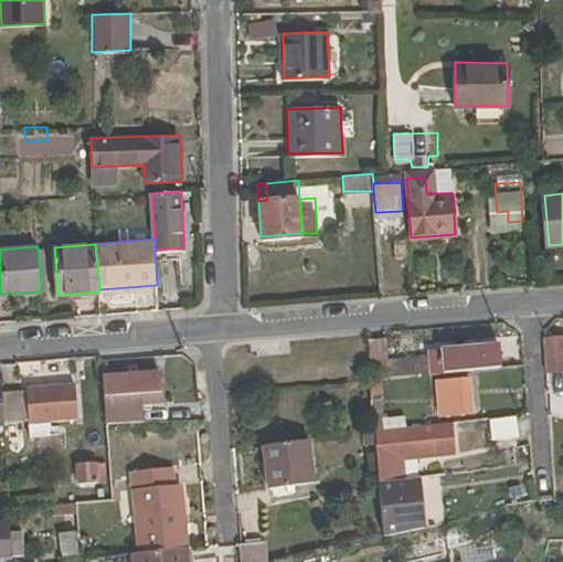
[(562,330),(546,331),(548,369),(562,368),(562,330)]
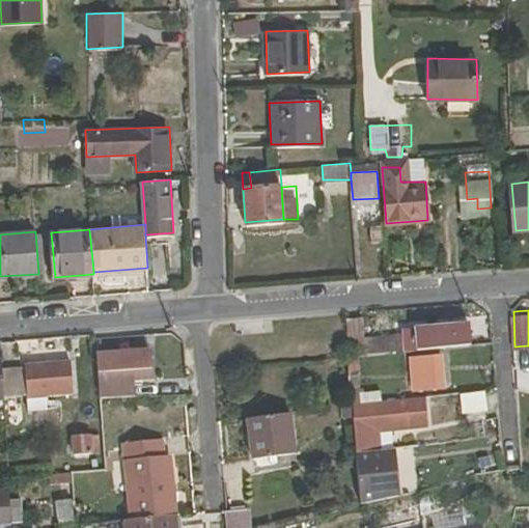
[(351,321),(354,355),(358,354),(471,343),(470,322),(404,327),(406,337),(364,340),(362,320),(351,321)]
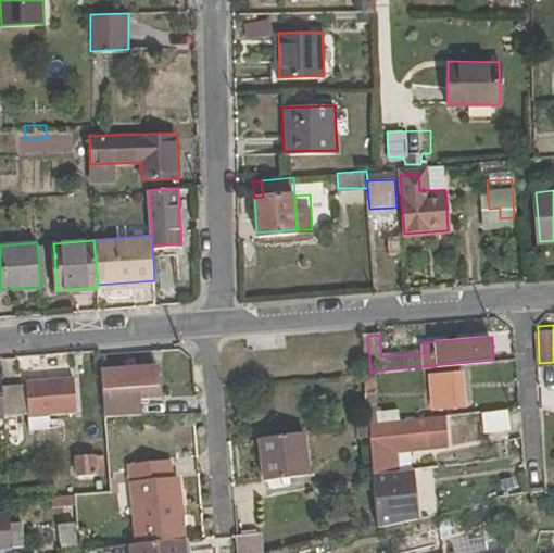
[(159,365),(101,368),(104,414),(133,412),(133,396),(160,393),(159,365)]
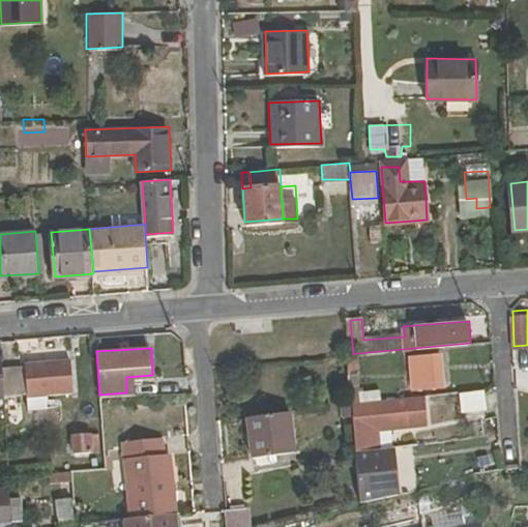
[(353,354),(349,354),(352,403),(353,403),(382,400),(381,390),(360,390),(357,353),(353,354)]
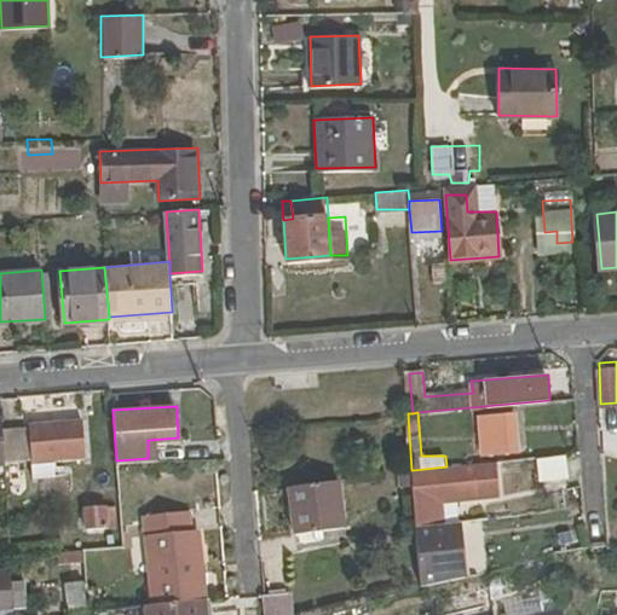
[(520,450),(518,412),(479,416),(483,452),(520,450)]
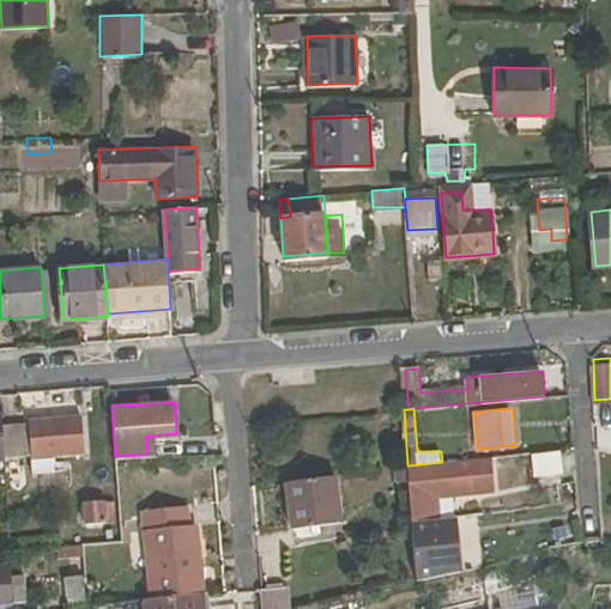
[(79,415),(55,418),(58,454),(82,451),(79,415)]
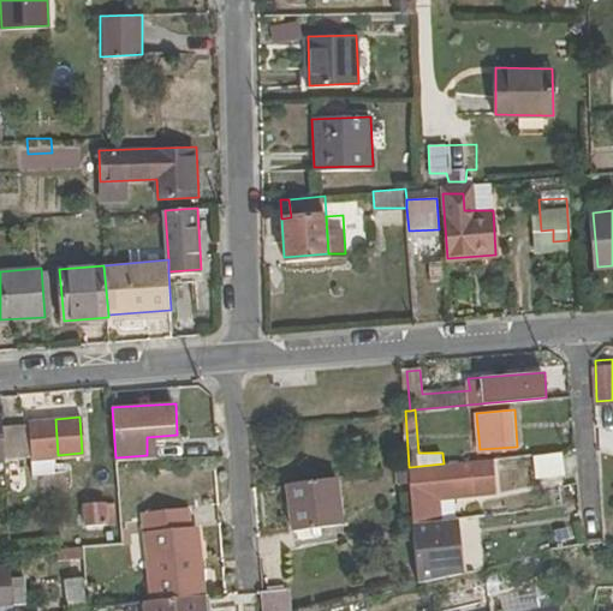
[(58,455),(55,419),(34,420),(34,423),(36,457),(36,472),(59,471),(58,455)]
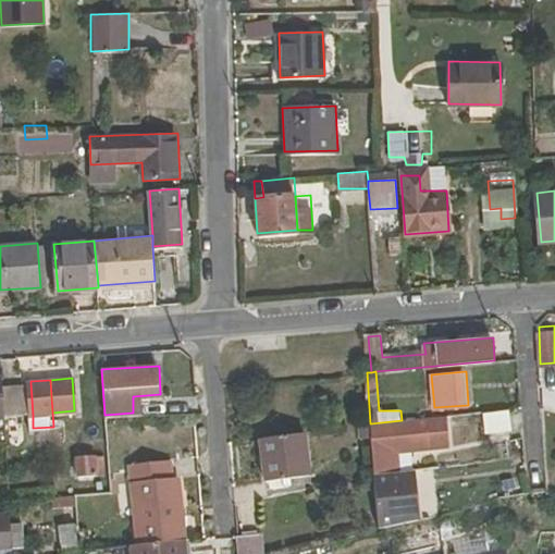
[(31,383),(3,384),(5,416),(33,415),(31,383)]
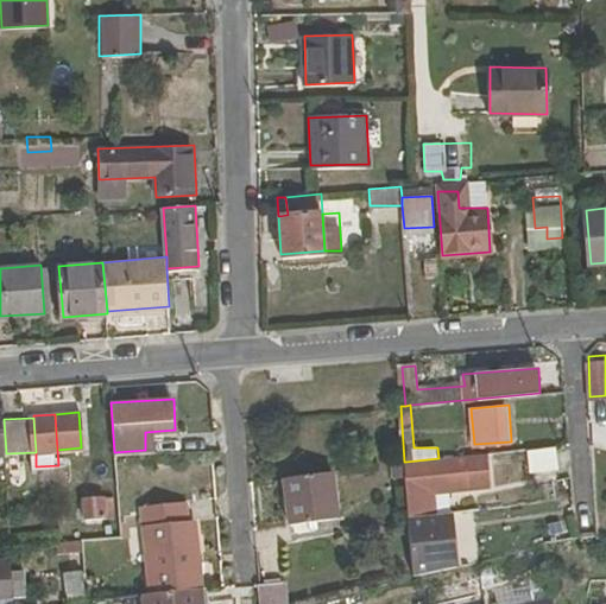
[(560,470),(557,447),(526,450),(529,474),(560,470)]
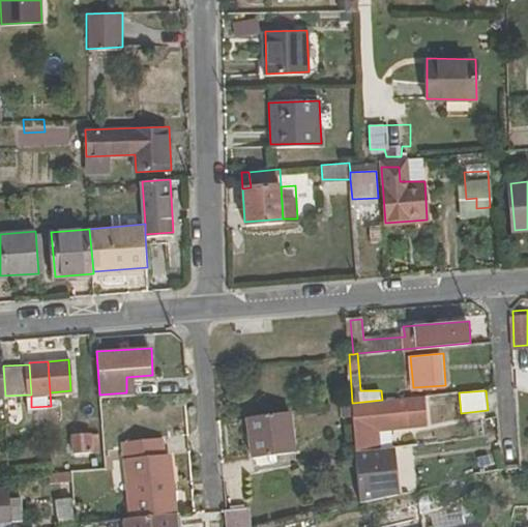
[(353,403),(352,403),(356,448),(377,446),(375,430),(426,426),(423,396),(382,400),(353,403)]
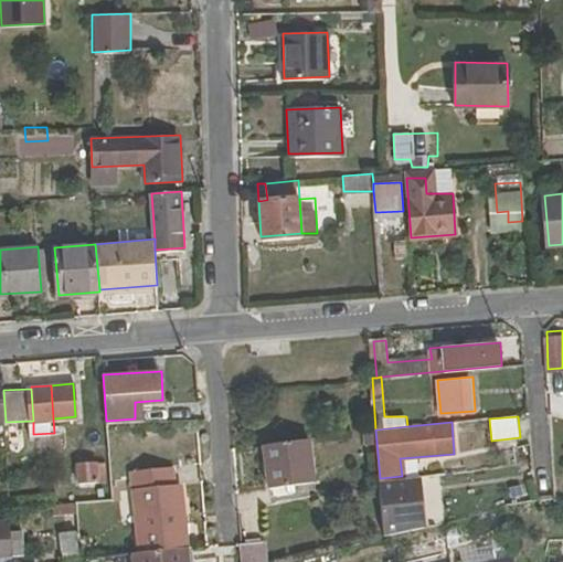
[(309,437),(265,444),(269,486),(314,480),(309,437)]
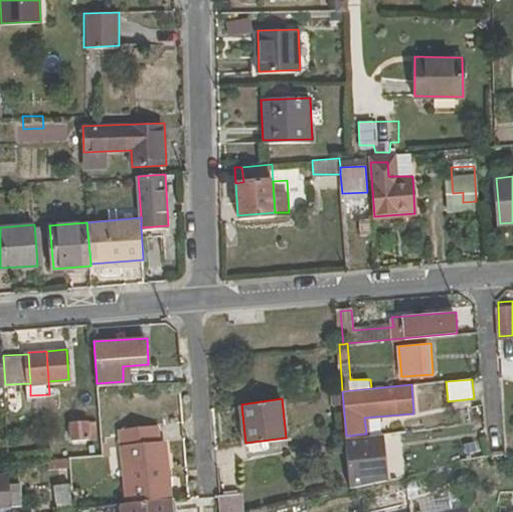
[(72,438),(90,437),(89,419),(70,419),(72,438)]
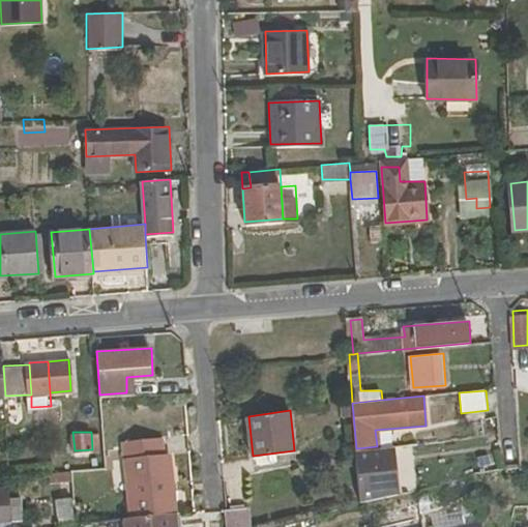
[(134,518),(177,514),(173,454),(166,455),(165,440),(127,444),(134,518)]
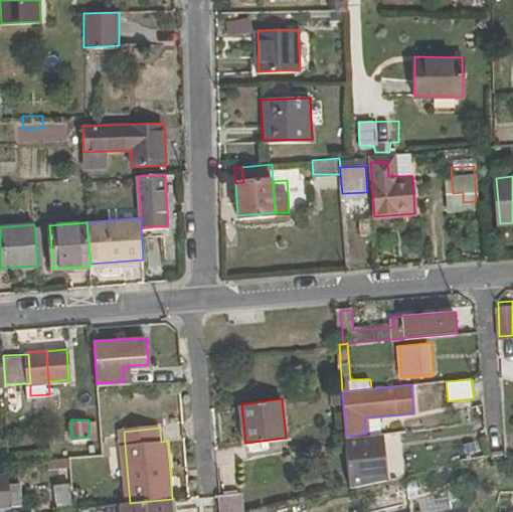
[(366,434),(346,436),(350,487),(355,485),(383,478),(379,432),(366,434)]
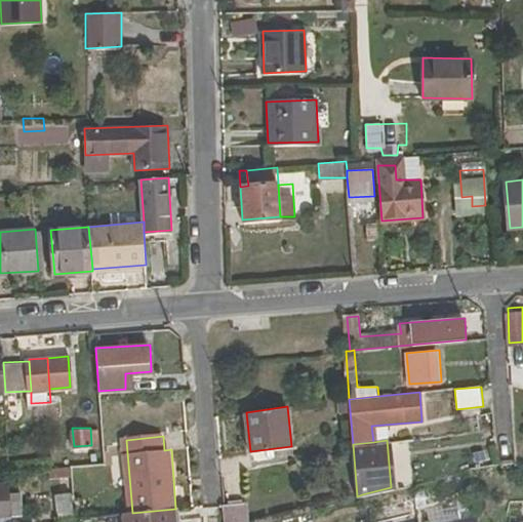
[(70,474),(69,465),(49,466),(50,476),(70,474)]
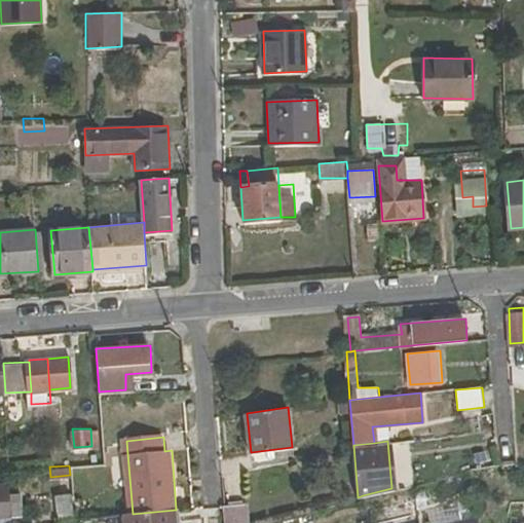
[(0,518),(21,516),(20,492),(8,493),(8,482),(0,482),(0,518)]
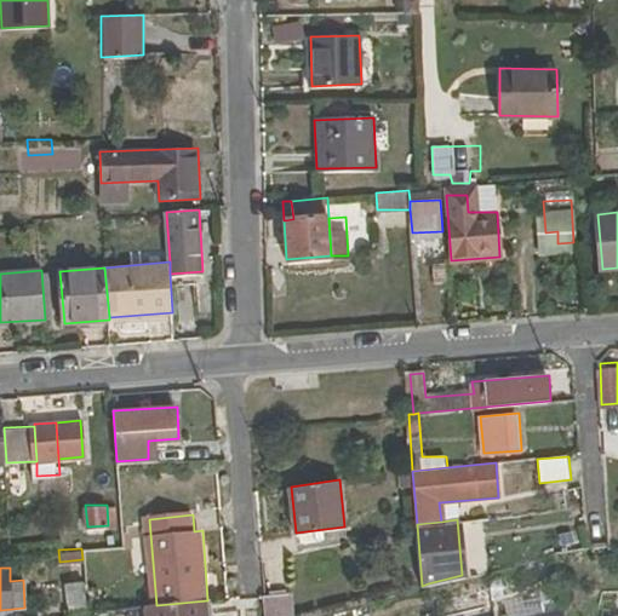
[(68,581),(70,614),(87,610),(85,580),(68,581)]
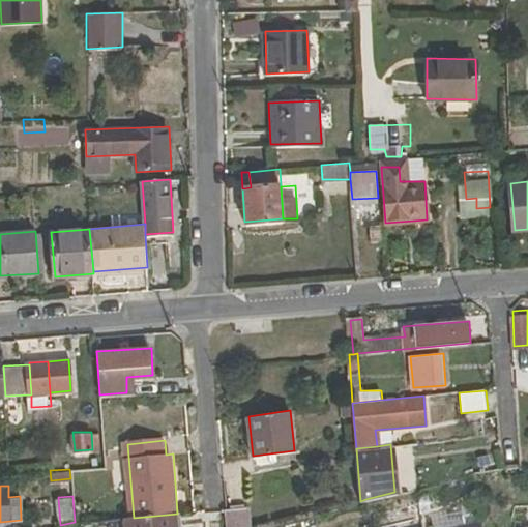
[(252,526),(250,506),(226,508),(227,526),(252,526)]
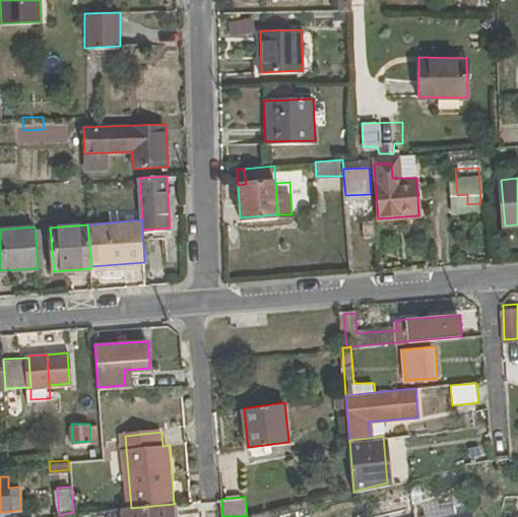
[(131,508),(123,508),(123,516),(175,516),(174,504),(131,508)]
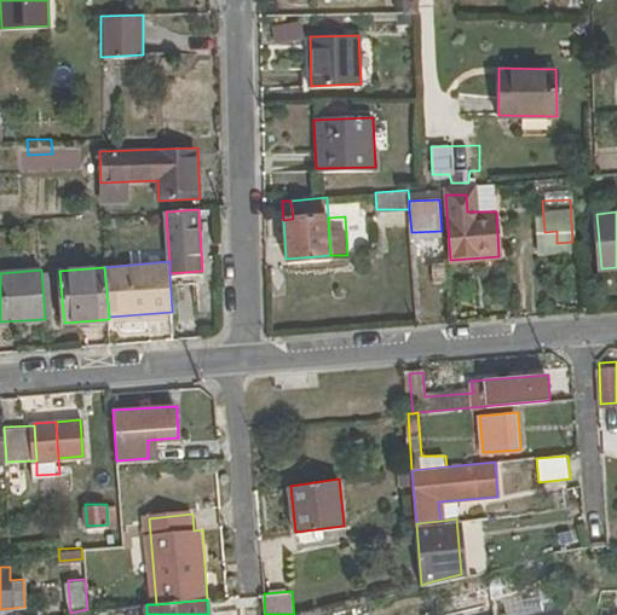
[(571,614),(571,603),(519,614),(571,614)]
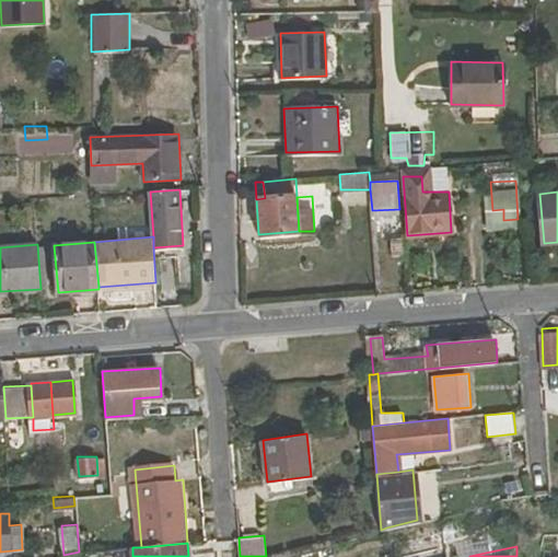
All buildings are outlined.
